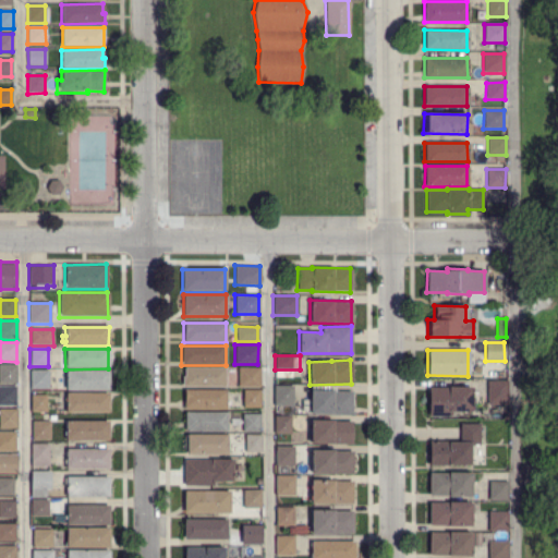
[(0,384),(0,364),(16,364),(16,384),(0,384)]
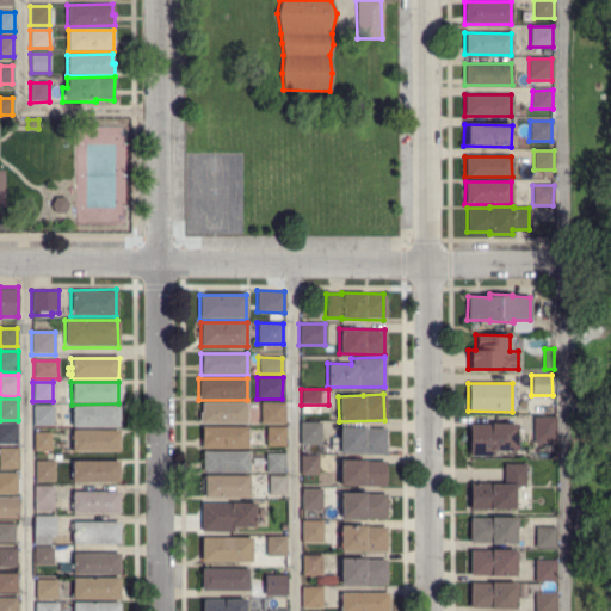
[(199,424),(198,412),(202,412),(202,403),(245,402),(245,424),(199,424)]
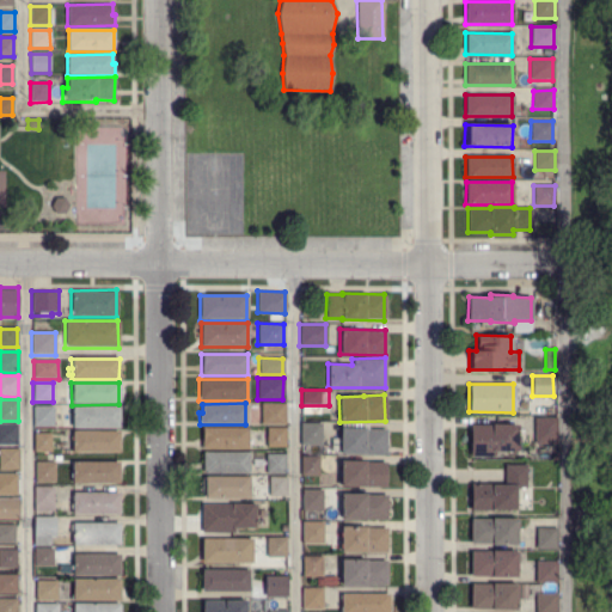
[(261,423),(261,404),(283,403),(285,423),(261,423)]
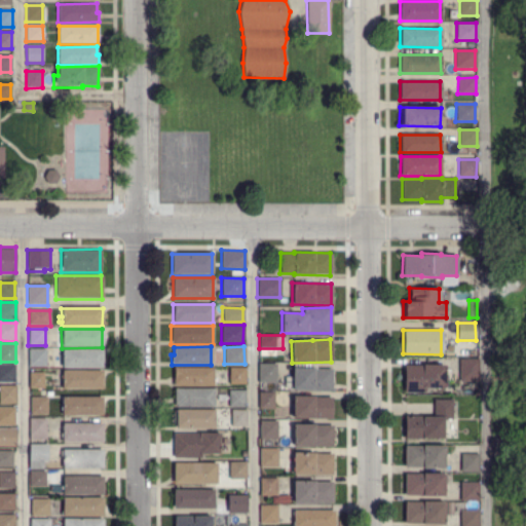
[(28,367),(28,349),(45,349),(45,367),(28,367)]
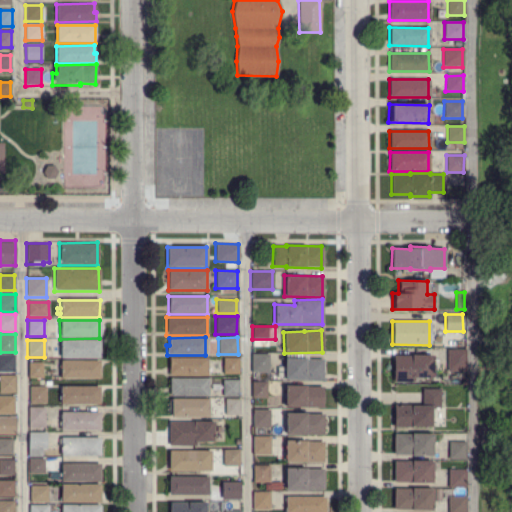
[(60,359),(60,340),(100,340),(100,358),(60,359)]
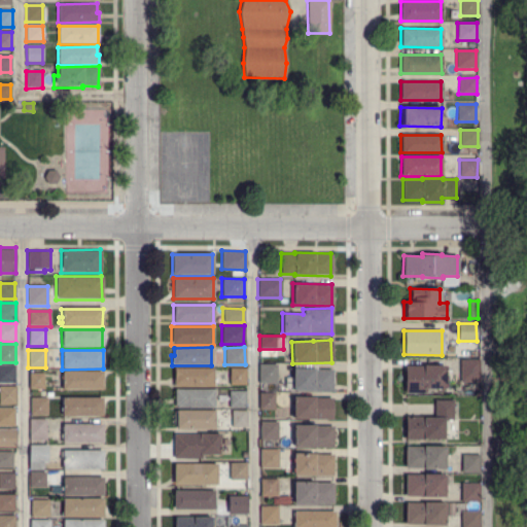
[(480,382),(460,382),(459,359),(480,359),(480,382)]
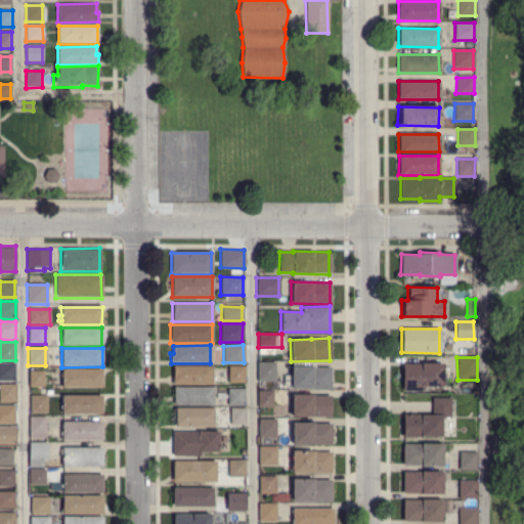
[(256,381),(256,362),(273,361),(273,381),(256,381)]
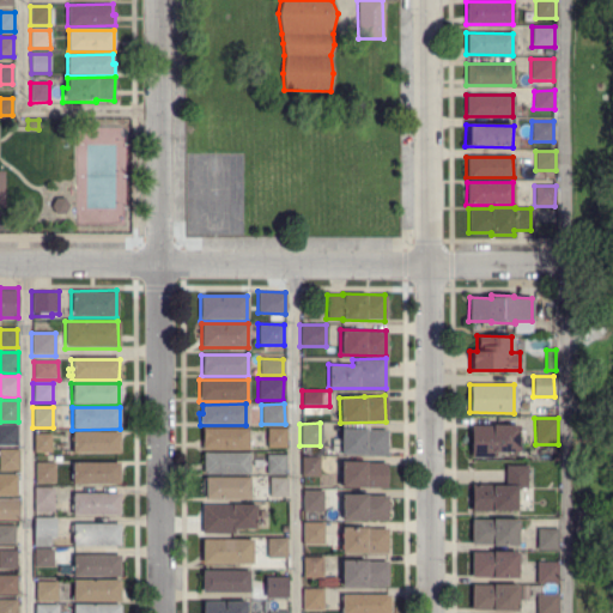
[(0,445),(0,424),(17,424),(17,445),(0,445)]
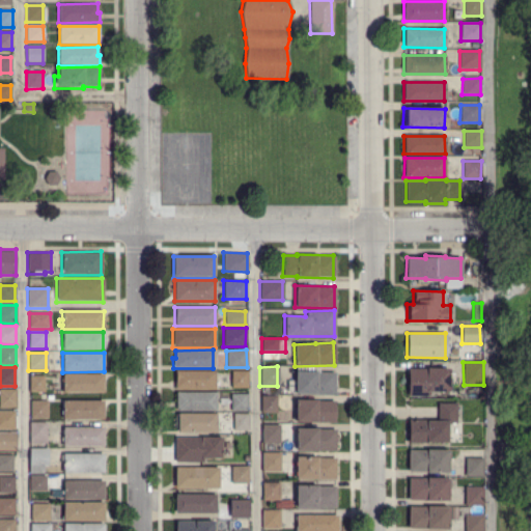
[(408,396),(407,368),(448,368),(448,391),(427,391),(427,396),(408,396)]
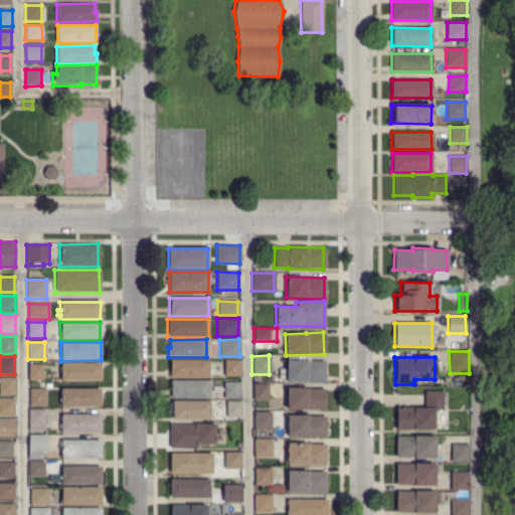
[(239,375),(223,375),(224,359),(239,360),(239,375)]
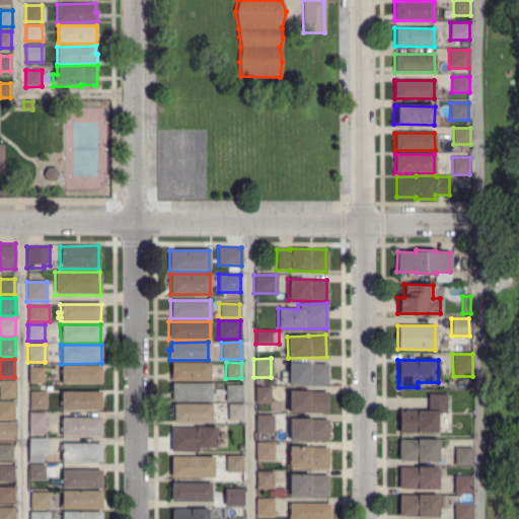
[(170,381),(171,363),(210,363),(210,381),(170,381)]
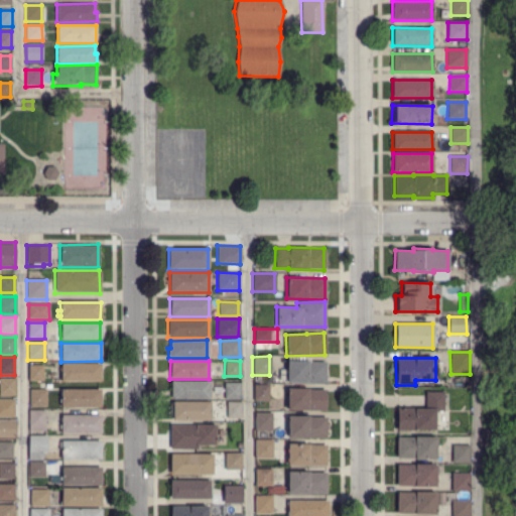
[(325,383),(285,382),(286,361),(325,362),(325,383)]
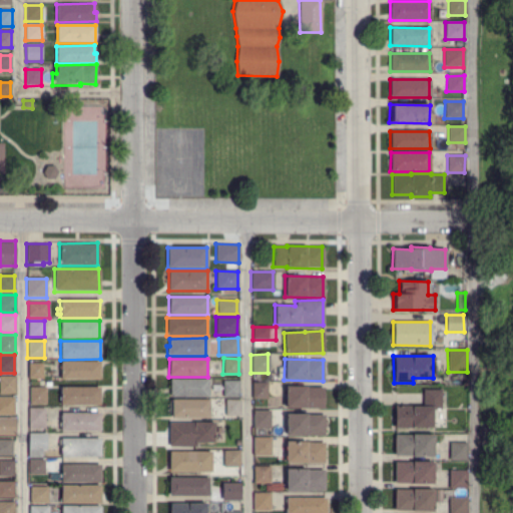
[(60,380),(60,361),(100,361),(100,380),(60,380)]
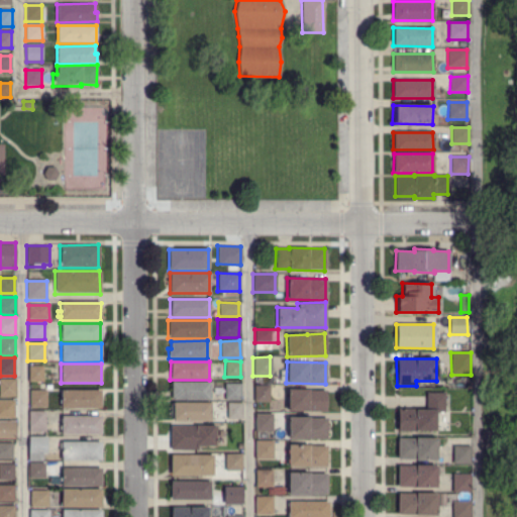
[(29,366),(44,366),(44,382),(29,382),(29,366)]
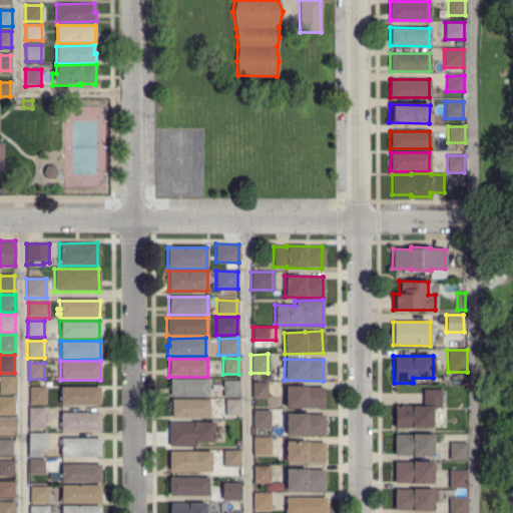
[(0,393),(0,376),(15,376),(15,393),(0,393)]
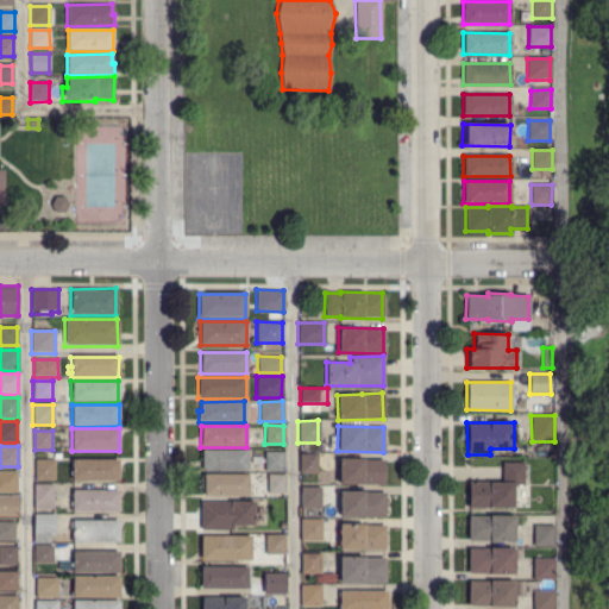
[(203,472),(203,469),(200,469),(200,451),(248,451),(248,471),(203,472)]
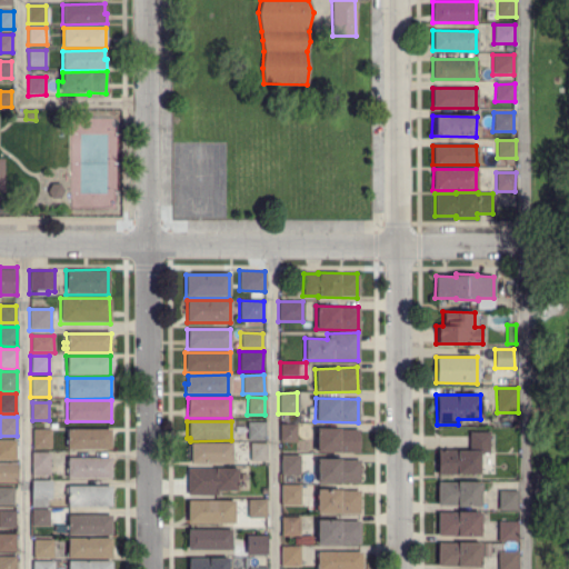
[(265,439),(246,439),(247,422),(265,422),(265,439)]
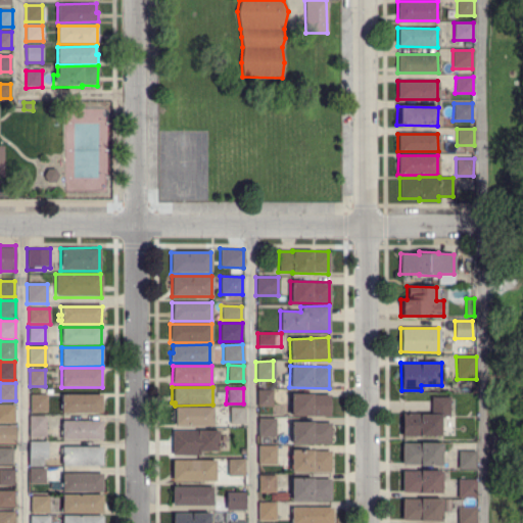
[(256,407),(256,389),(271,389),(272,407),(256,407)]
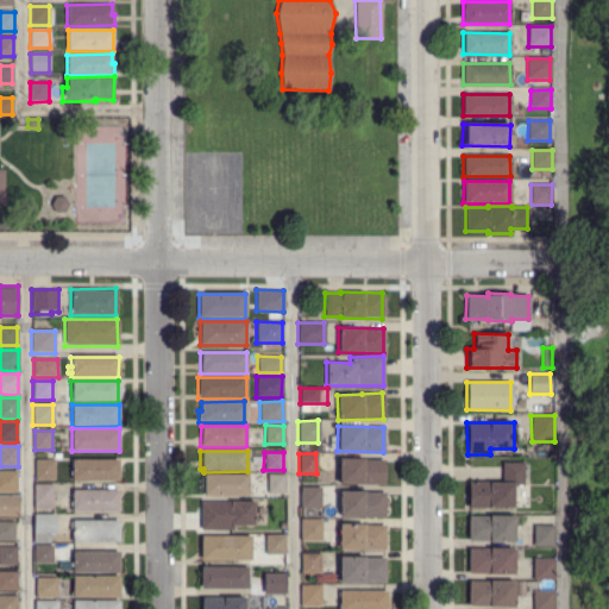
[(383,484),(338,483),(338,458),(383,459),(383,484)]
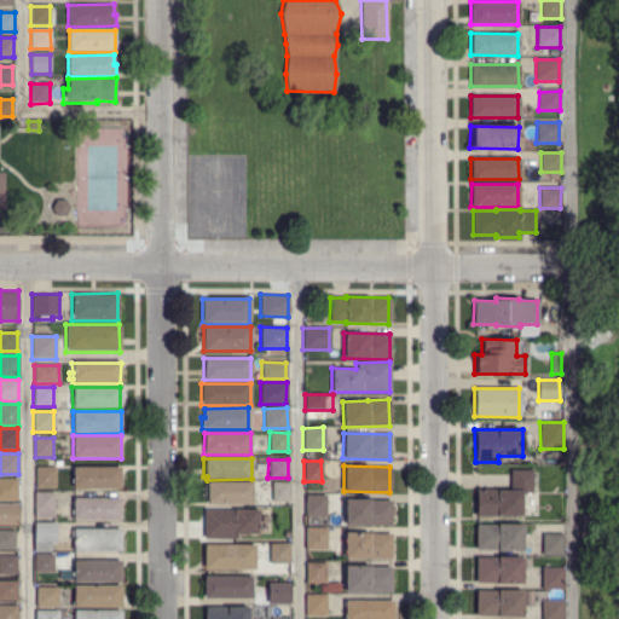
[(73,490),(73,467),(120,467),(120,489),(73,490)]
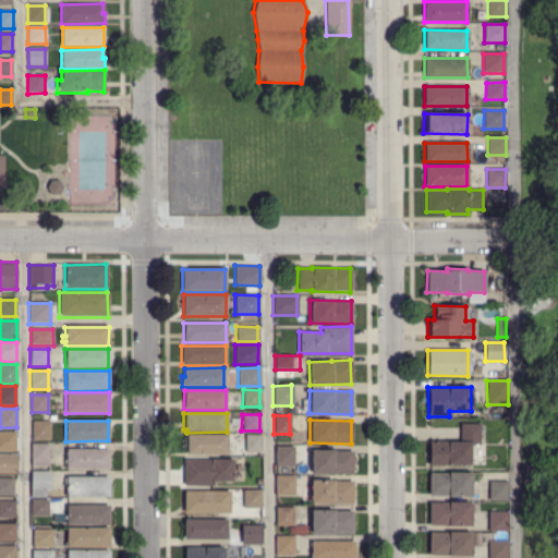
[(32,439),(31,422),(49,422),(49,439),(32,439)]
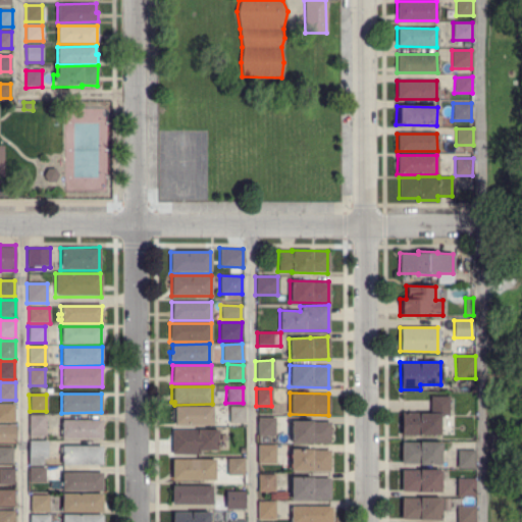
[(401,435),(401,413),(428,413),(428,397),(448,397),(448,416),(438,416),(438,435),(401,435)]
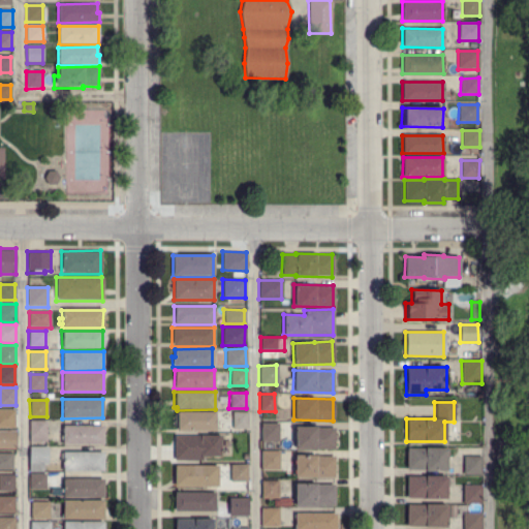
[(177,432),(177,422),(174,422),(174,413),(177,413),(177,412),(215,411),(216,432),(177,432)]
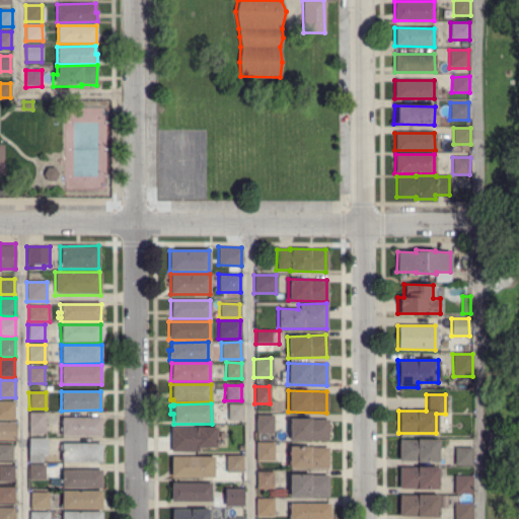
[(0,420),(0,406),(12,406),(12,420),(0,420)]
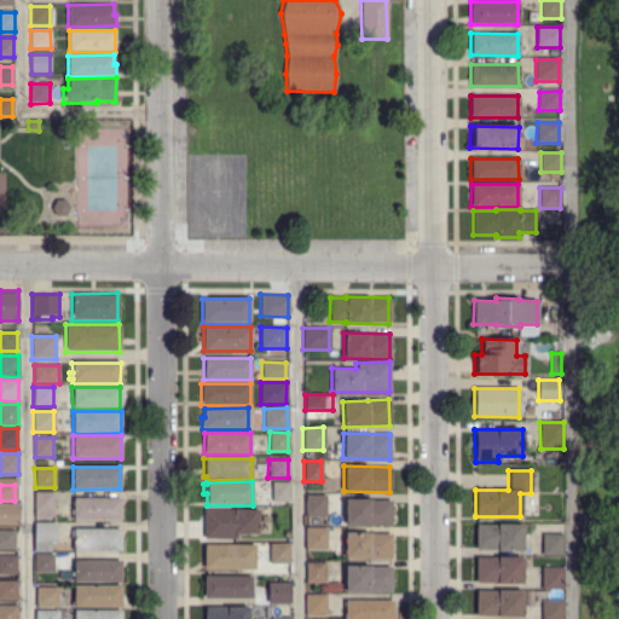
[(33,519),(34,493),(55,492),(55,518),(33,519)]
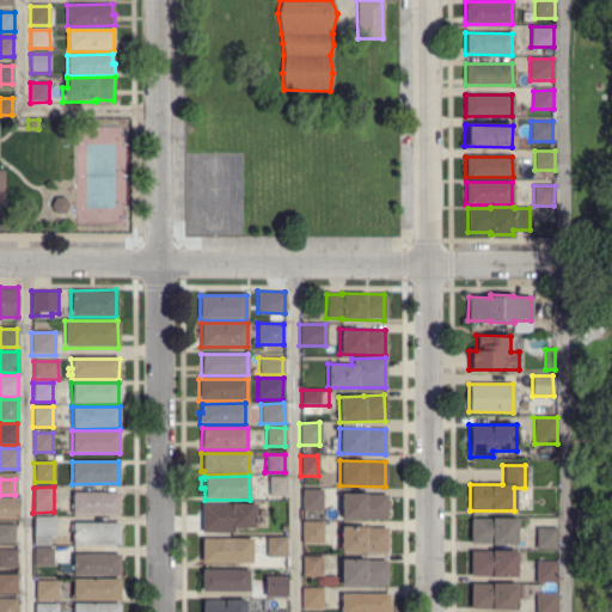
[(322,510),(301,510),(301,489),(322,489),(322,510)]
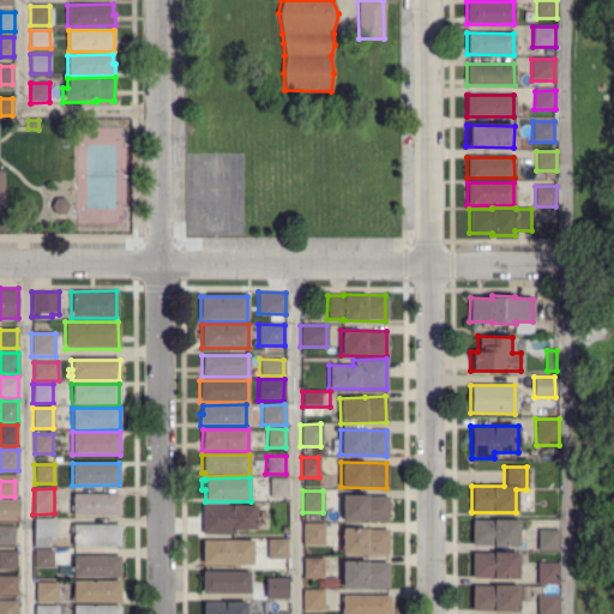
[(72,517),(72,495),(119,494),(120,516),(72,517)]
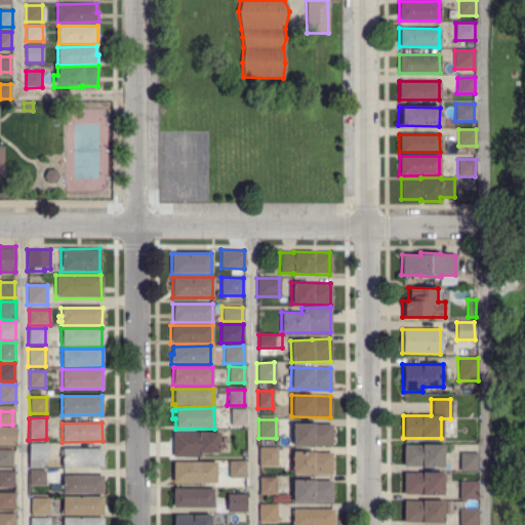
[(330,445),(291,445),(291,423),(331,425),(330,445)]
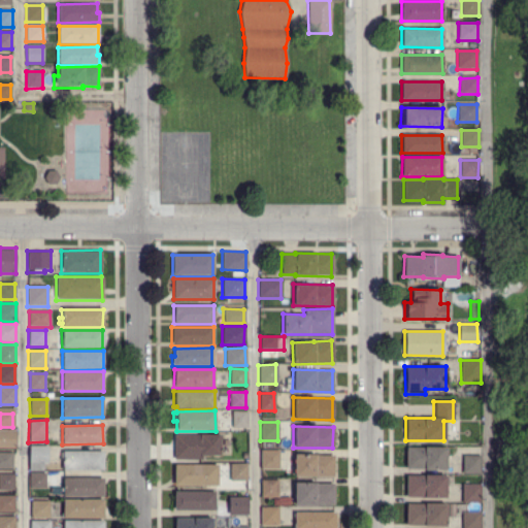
[(15,449),(0,449),(0,429),(14,429),(15,449)]
